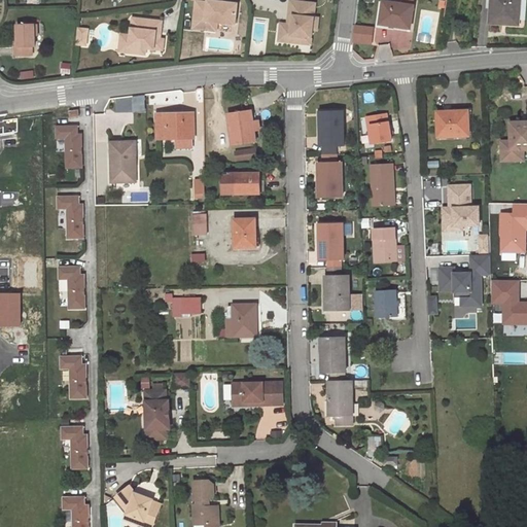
[(198,1),(195,28),(207,30),(208,24),(219,25),(219,22),(237,24),(239,4),(210,0),(210,2),(198,1)]
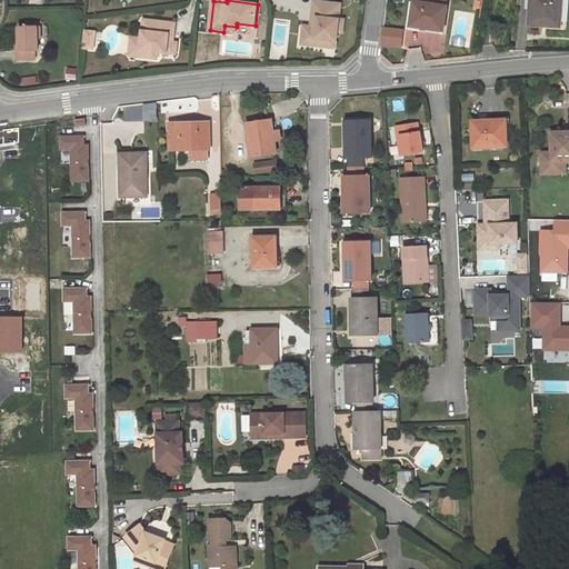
[(560,22),(561,0),(530,0),(529,25),(542,26),(542,21),(560,22)]
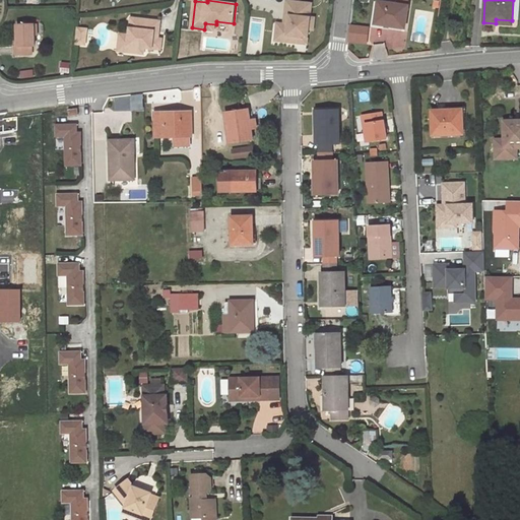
[(285,24),(283,24),(281,42),(309,45),(310,29),(315,30),(316,18),(312,17),(313,4),(288,1),(286,15),(290,16),(290,24),(285,24)]
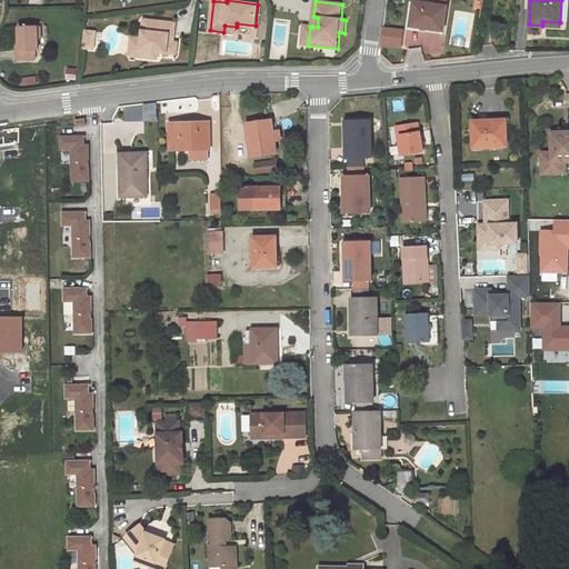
[(442,31),(447,7),(446,7),(435,5),(413,1),(410,27),(442,31)]
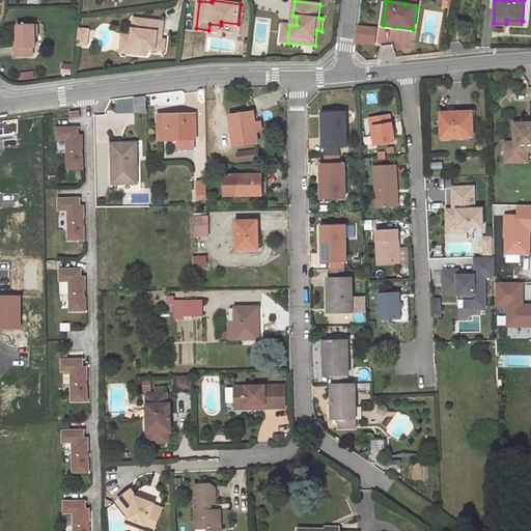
[(134,35),(129,34),(128,52),(148,54),(148,48),(166,50),(167,39),(163,38),(159,38),(160,31),(164,32),(165,21),(136,18),(134,35)]
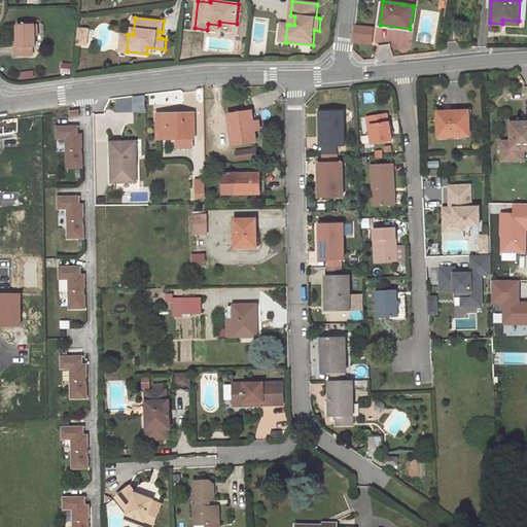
[(36,22),(20,23),(20,36),(21,45),(16,45),(18,55),(35,54),(34,45),(37,45),(36,33),(36,22)]
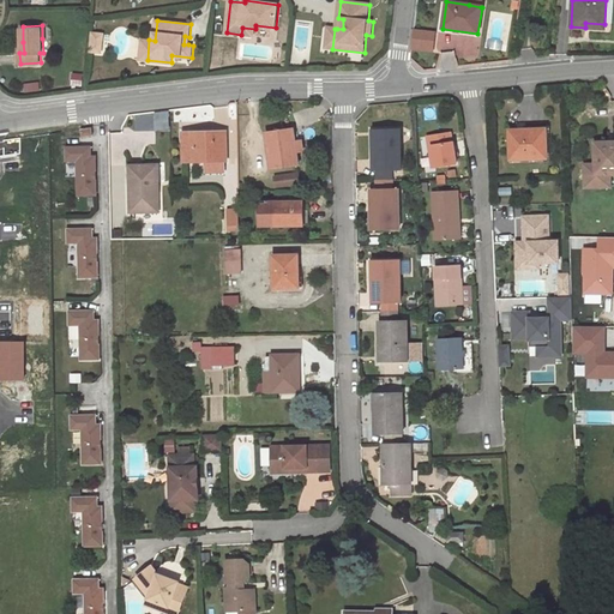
[(414,30),(413,52),(435,53),(437,31),(414,30)]
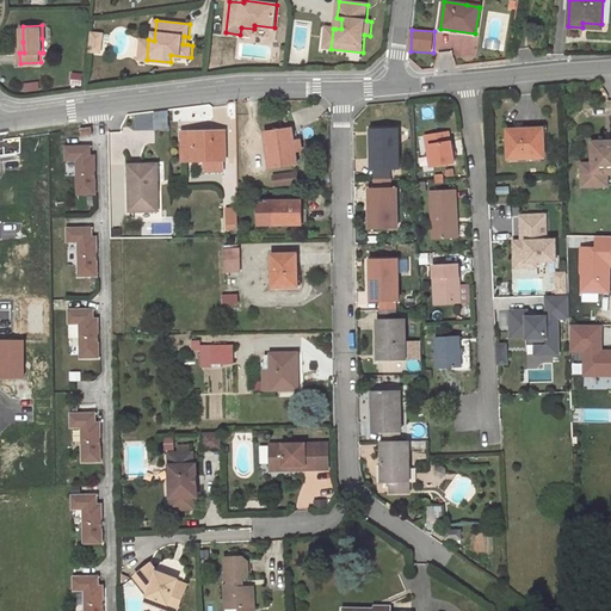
[(94,32),(92,50),(103,51),(104,34),(94,32)]
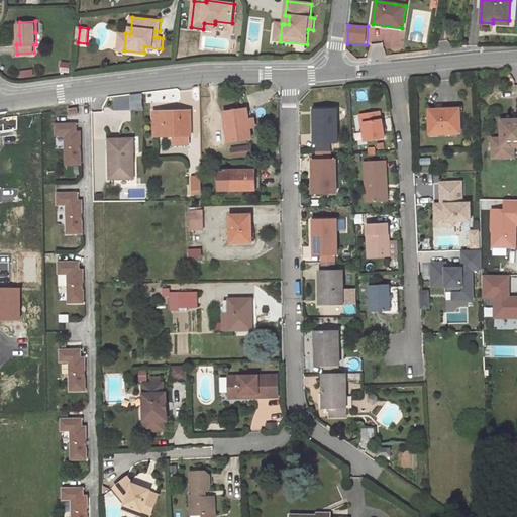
[(250,127),(248,119),(247,108),(225,111),(229,142),(251,139),(250,127)]
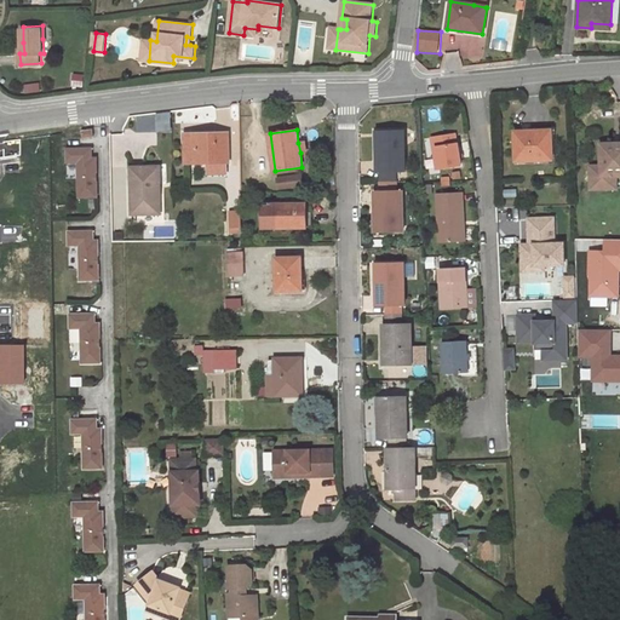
[(405,172),(405,130),(377,130),(378,173),(379,173),(397,172),(405,172)]
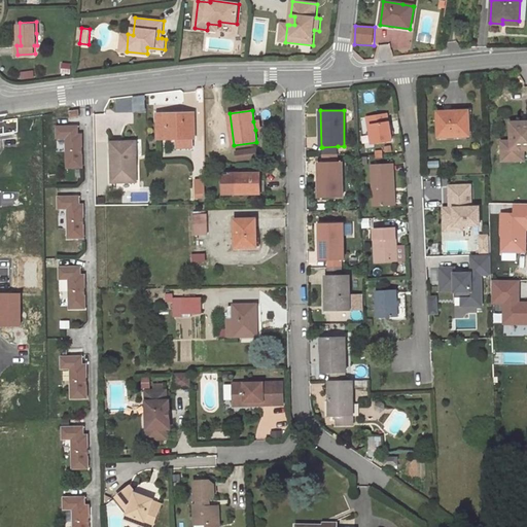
[(468,135),(467,111),(438,112),(440,136),(468,135)]
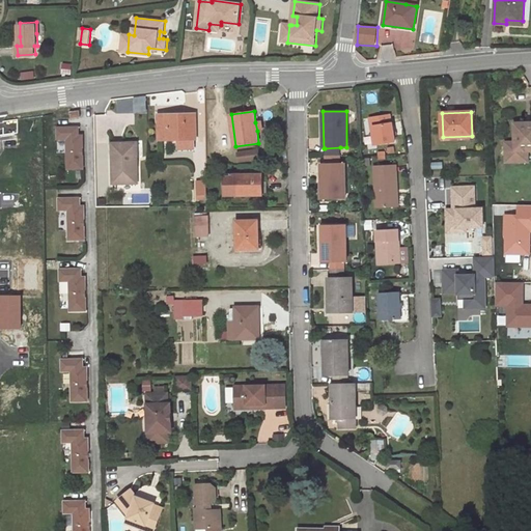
[(159,140),(178,139),(194,139),(196,138),(196,113),(159,114),(159,140)]
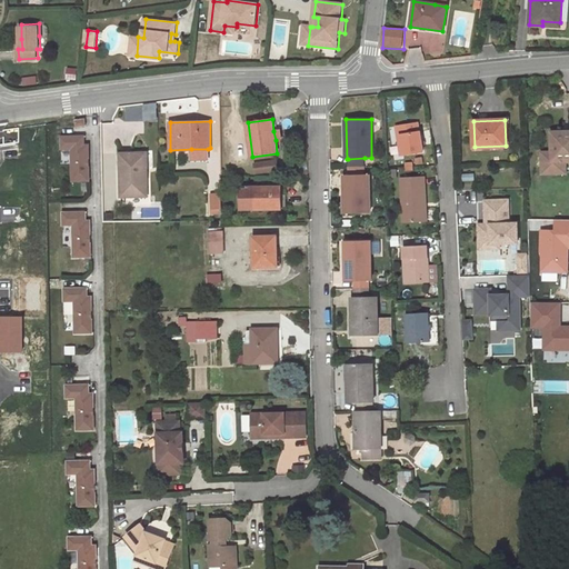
[(419,131),(417,123),(397,127),(401,155),(423,151),(421,135),(421,133),(421,131),(419,131)]
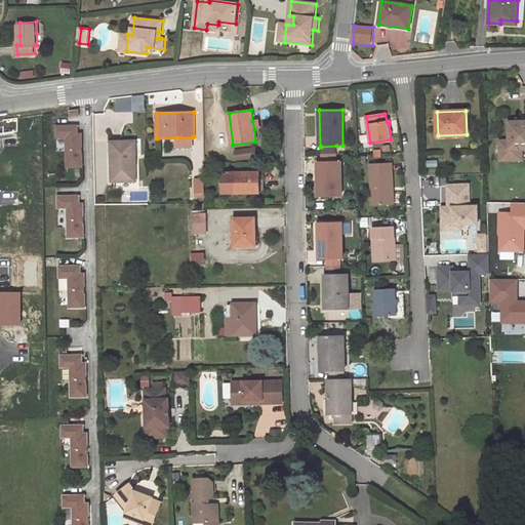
[(499,142),(499,151),(520,150),(524,150),(524,122),(509,123),(508,142),(499,142)]
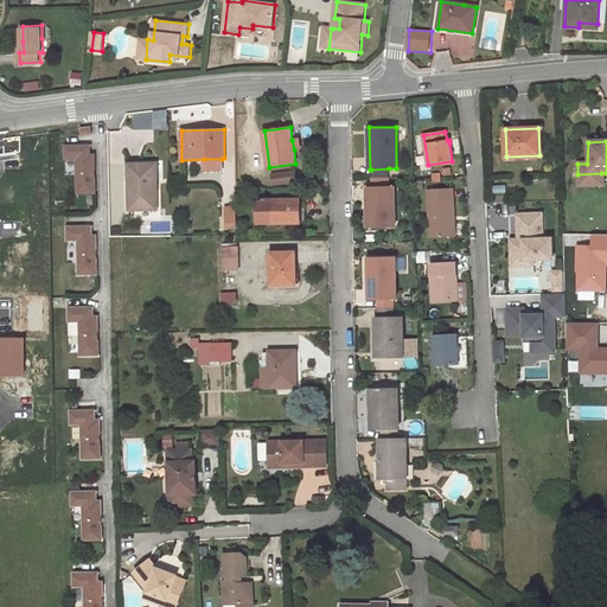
[(90,145),(65,146),(65,159),(77,159),(78,192),(96,192),(95,154),(90,154),(90,145)]
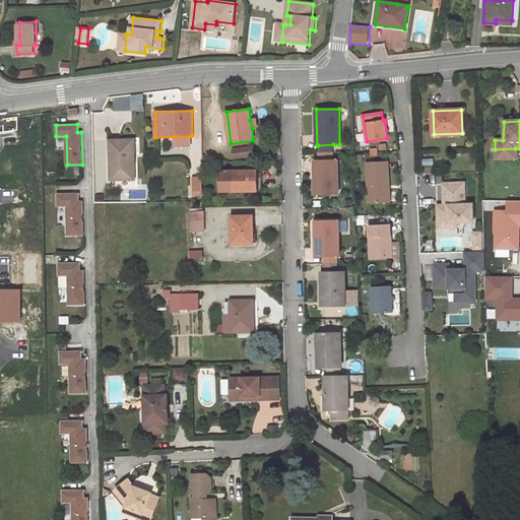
[(190,145),(190,136),(175,136),(175,145),(190,145)]
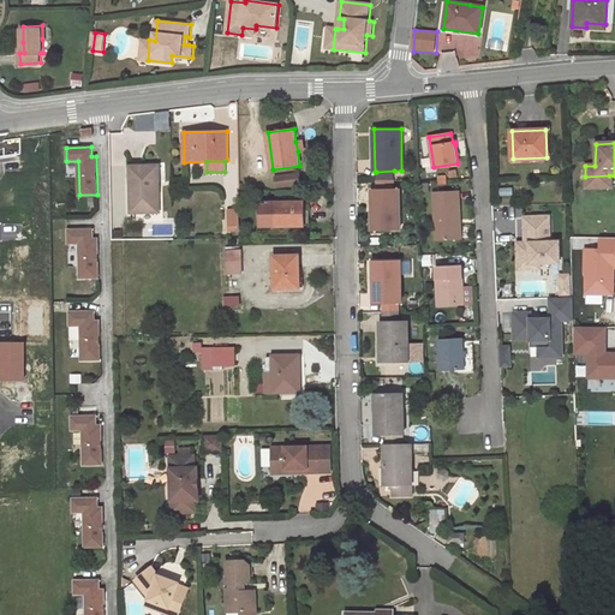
[(159,165),(130,165),(131,212),(159,210),(159,165)]
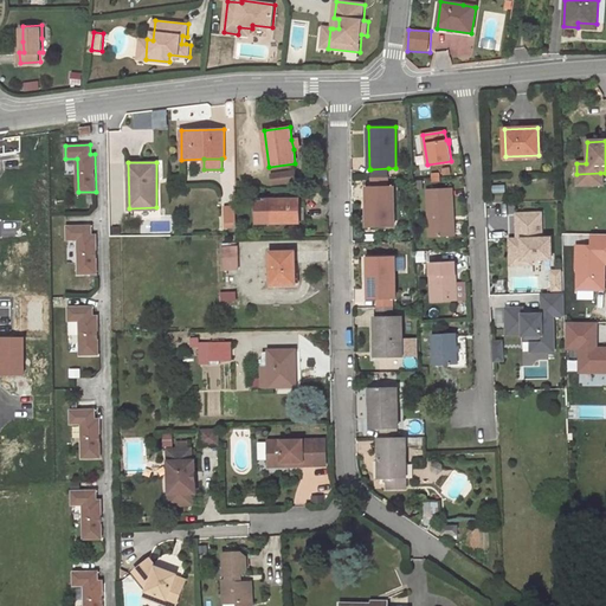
[(371,178),(388,178),(388,168),(371,169),(371,178)]
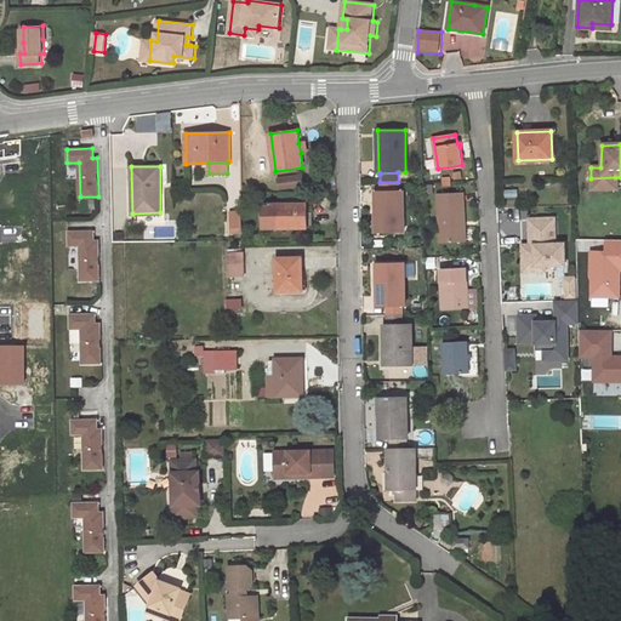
[(302,176),(278,178),(280,188),(305,186),(302,176)]
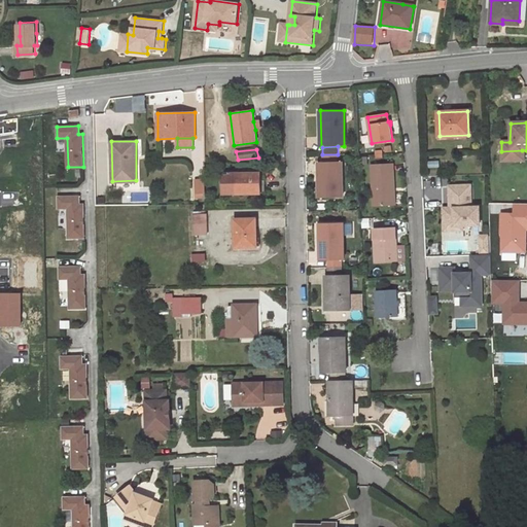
[(522,161),(522,150),(501,151),(501,161),(522,161)]
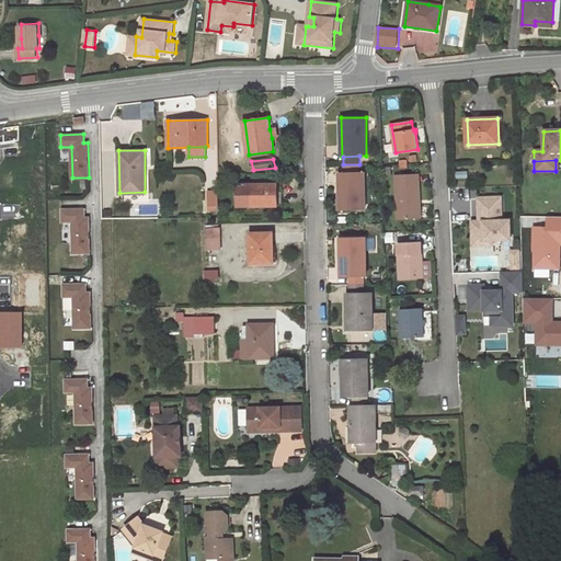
[(359,172),(343,173),(340,173),(340,210),(365,209),(364,172),(359,172)]
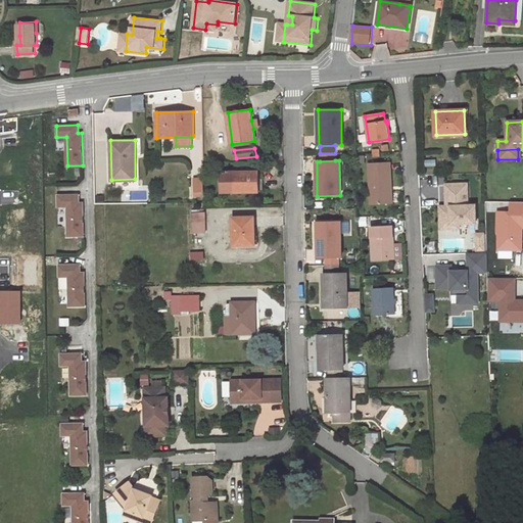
[(388,186),(391,186),(390,162),(369,163),(371,203),(389,202),(388,186)]
